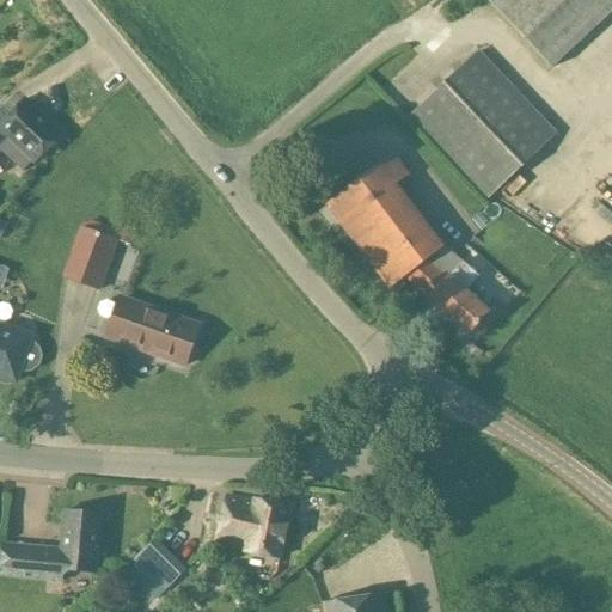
[(611,0),(487,0),(551,69),(611,11),(611,0)]
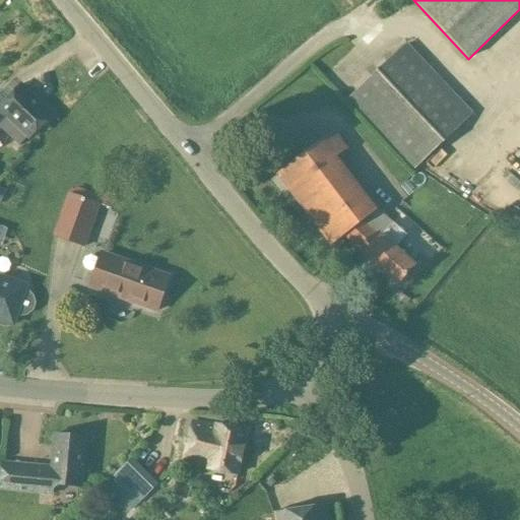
[(414,170),(474,114),(407,43),(347,99),(414,170)]
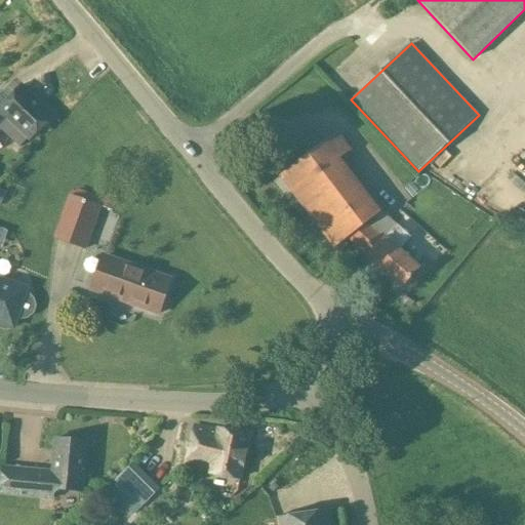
[(53,116),(22,85),(0,108),(0,132),(17,149),(28,139),(29,142),(53,116)]
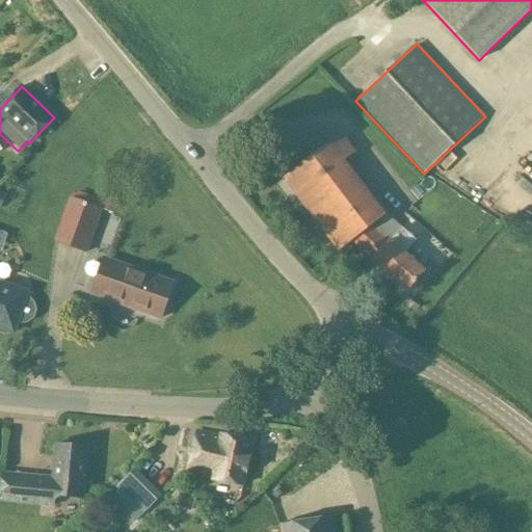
[(339,251),(352,241),(372,259),(407,291),(425,271),(405,254),(417,241),(400,227),(390,239),(373,224),(388,214),(345,160),(356,152),(342,133),(283,179),(339,251)]
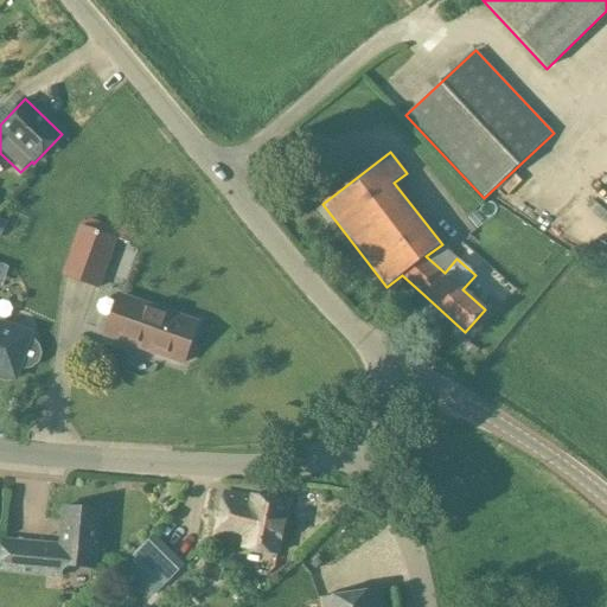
[(135,228),(122,223),(117,236),(131,241),(135,228)]
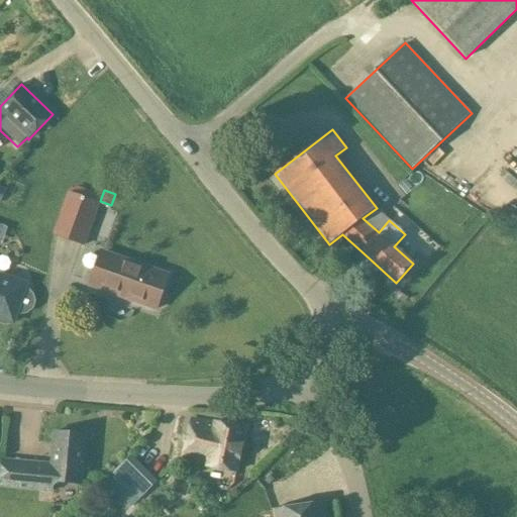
[(83,244),(99,203),(69,191),(53,232),(83,244)]
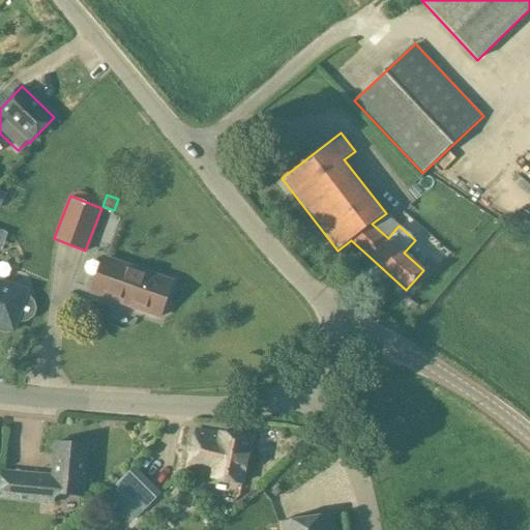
[(156,316),(169,282),(110,261),(98,295),(156,316)]
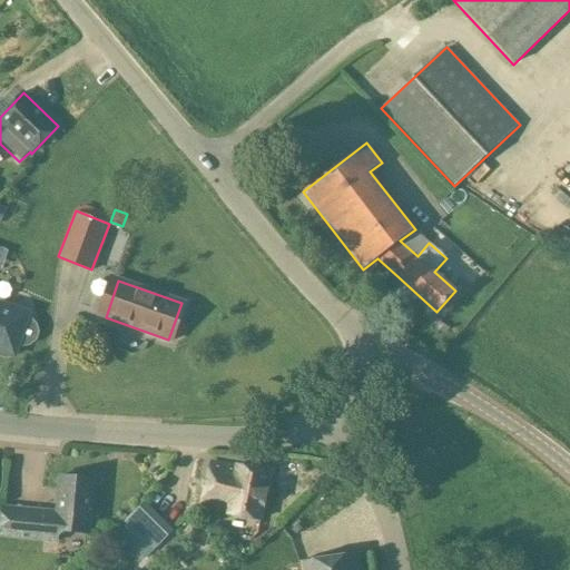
[(0,354),(8,357),(11,355),(16,356),(19,345),(22,346),(29,345),(36,340),(38,334),(36,326),(30,322),(28,321),(29,314),(0,304),(0,354)]
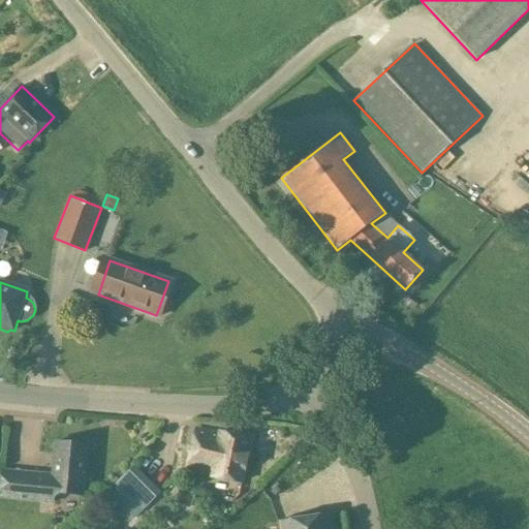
[(242,483),(251,439),(197,430),(188,471),(210,476),(242,483)]
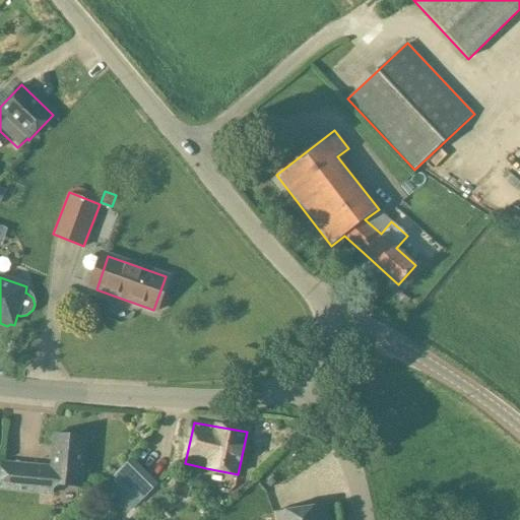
[(0,477),(0,490),(14,492),(53,495),(54,485),(81,488),(86,439),(54,436),(51,474),(39,473),(40,467),(17,464),(1,463),(0,477)]
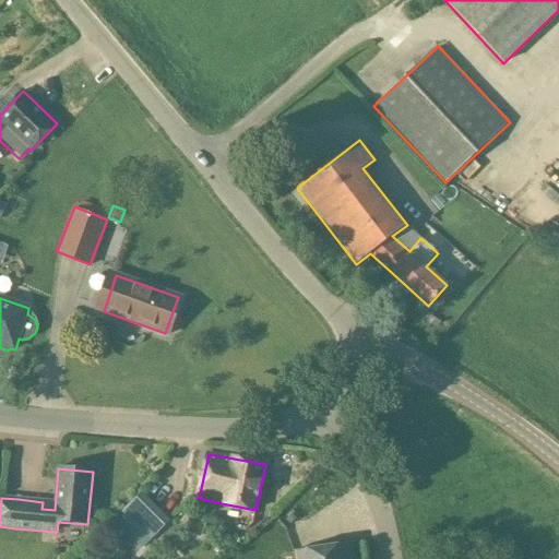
[(169,522),(143,494),(116,520),(127,532),(137,542),(142,548),(169,522)]
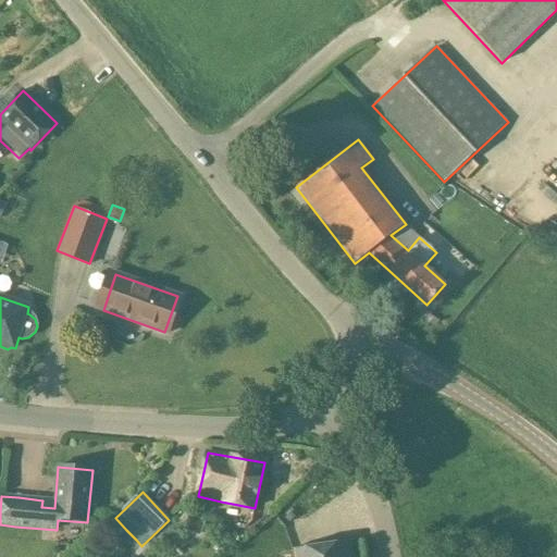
[(289,523),(296,518),(292,512),(285,519),(289,523)]
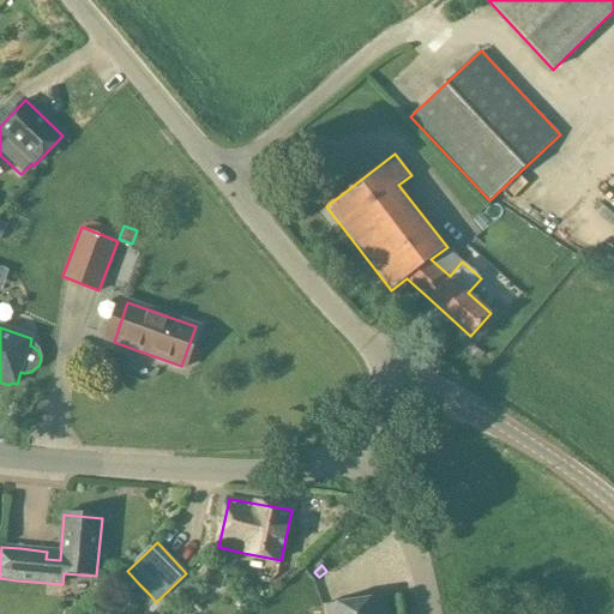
[(143,601),(150,595),(139,584),(133,590),(143,601)]
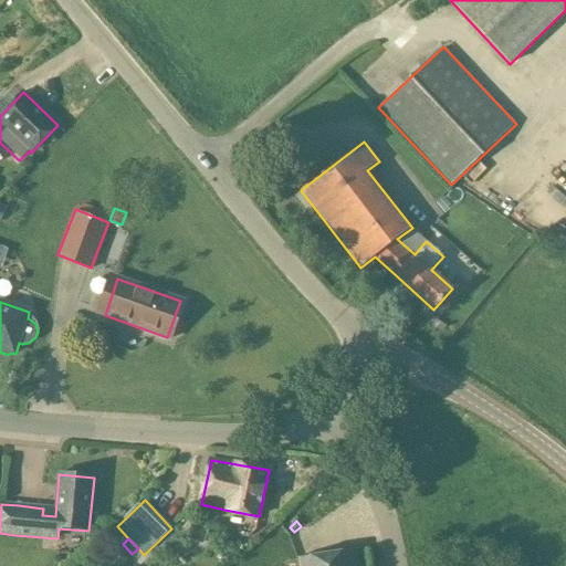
[(358,565),(356,551),(299,558),(299,565),(358,565)]
